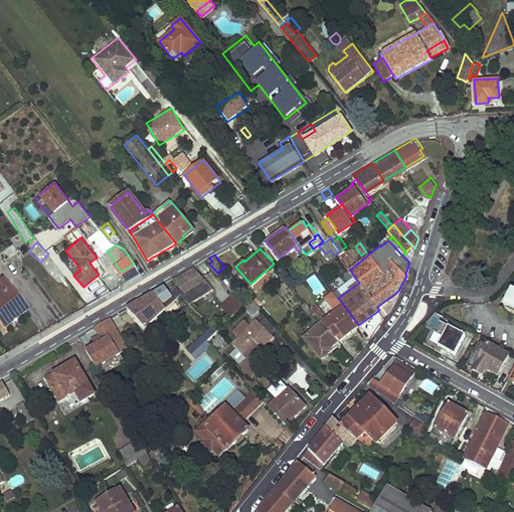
[(324,263),(320,258),(312,264),(316,268),(324,263)]
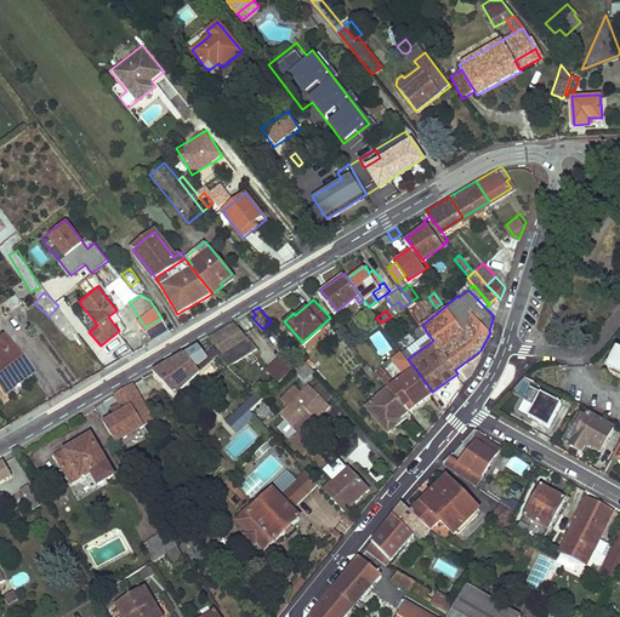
[(398,325),(391,316),(381,323),(388,332),(398,325)]
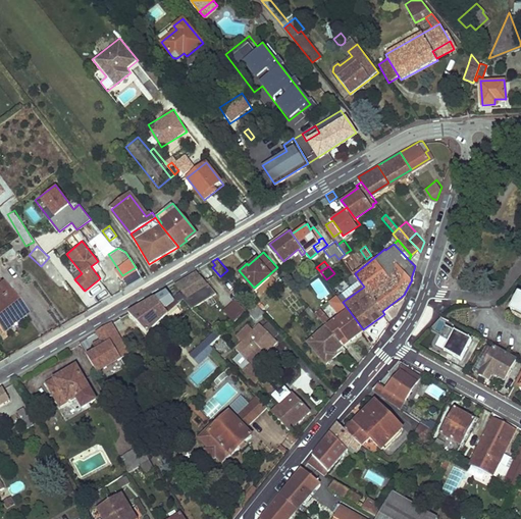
[(175,282),(186,294),(208,281),(197,270),(175,282)]
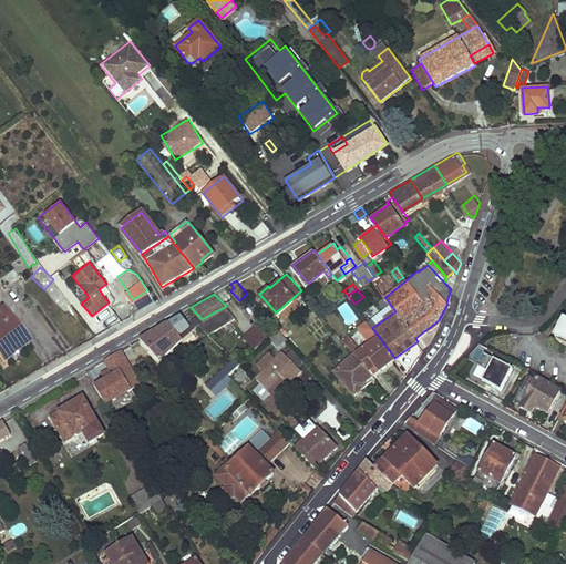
[(346,298),(337,304),(347,322),(357,317),(346,298)]
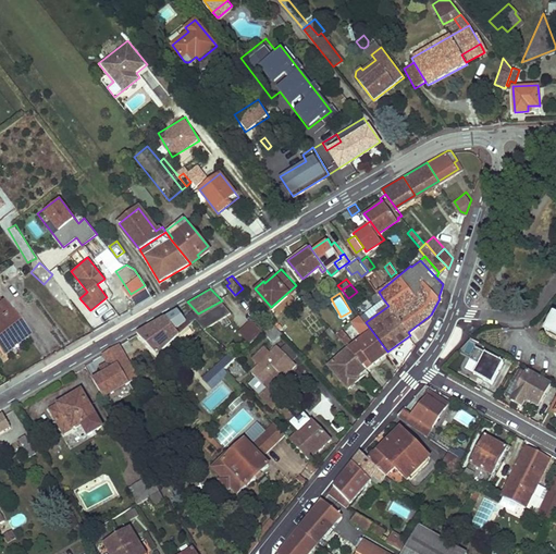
[(309,311),(314,307),(306,297),(300,302),(304,305),(308,310),(309,311)]
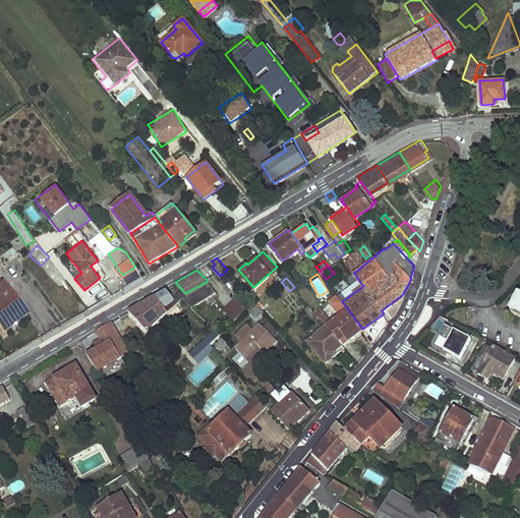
[(363,286),(357,278),(337,294),(342,301),(363,286)]
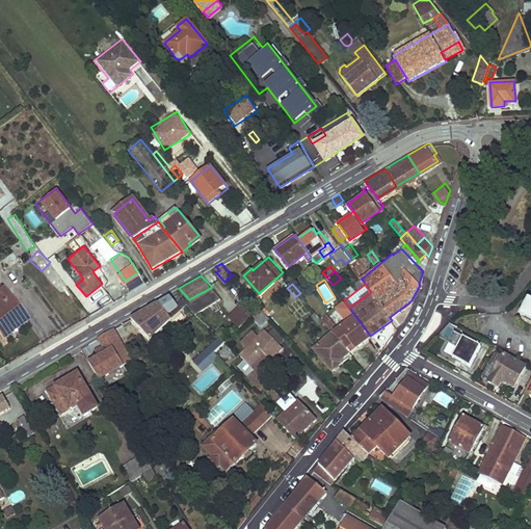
[(0,331),(3,336),(27,318),(3,286),(1,287),(0,285),(0,331)]
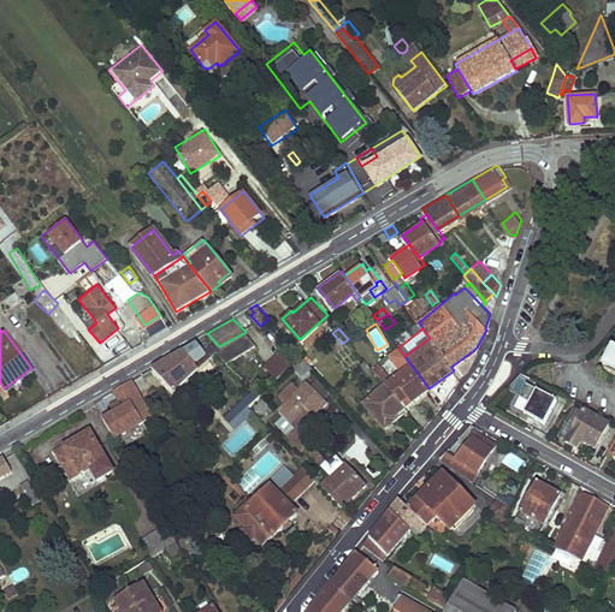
[(246,332),(219,346),(230,357),(254,343),(246,332)]
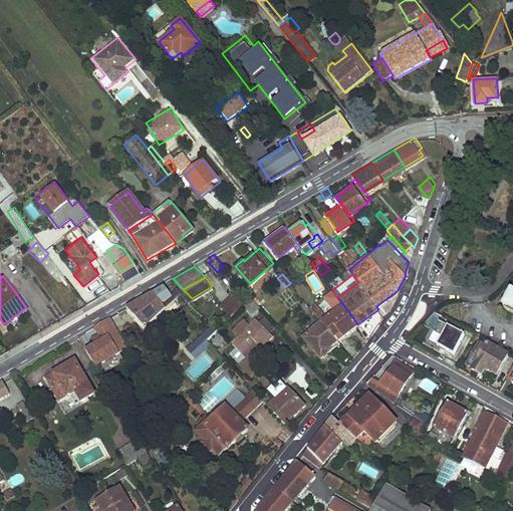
[(126,305),(145,323),(164,305),(165,304),(161,300),(172,294),(163,284),(126,305)]
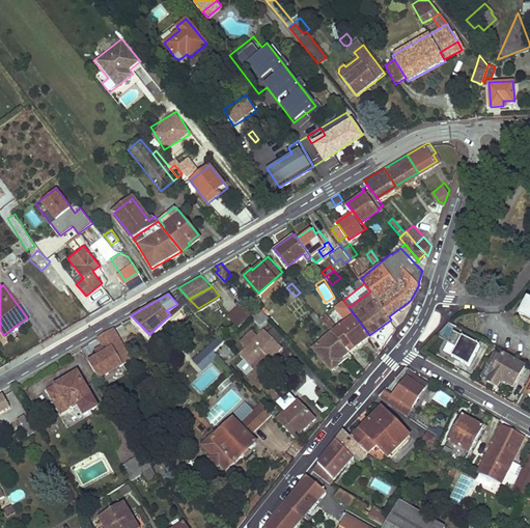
[(529,297),(528,297),(520,313),(529,320),(529,297)]
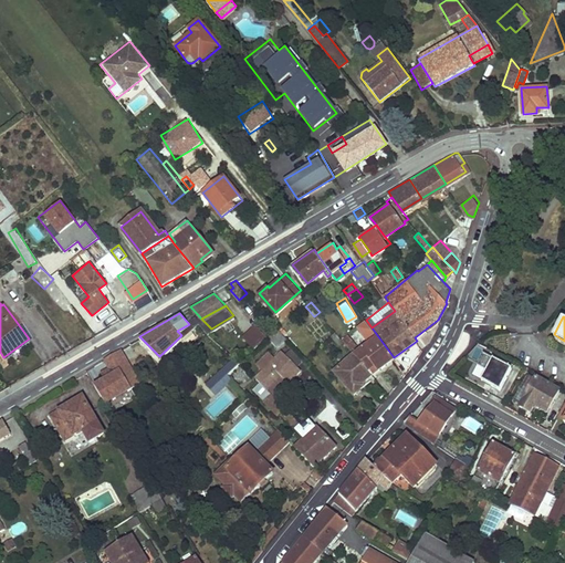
[(355,352),(373,372),(394,357),(372,327),(366,320),(358,325),(369,342),(355,352)]
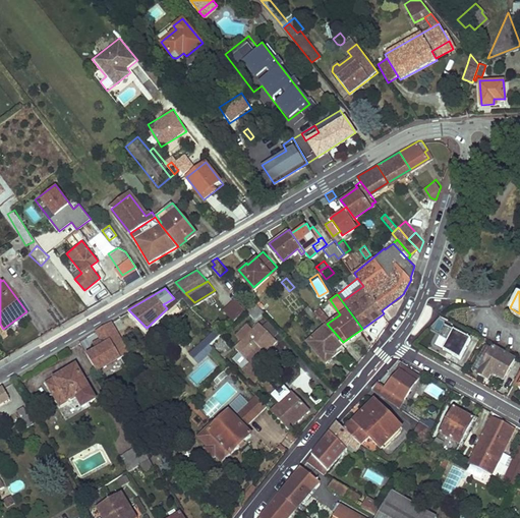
[(233,297),(223,306),(234,320),(243,310),(233,297)]
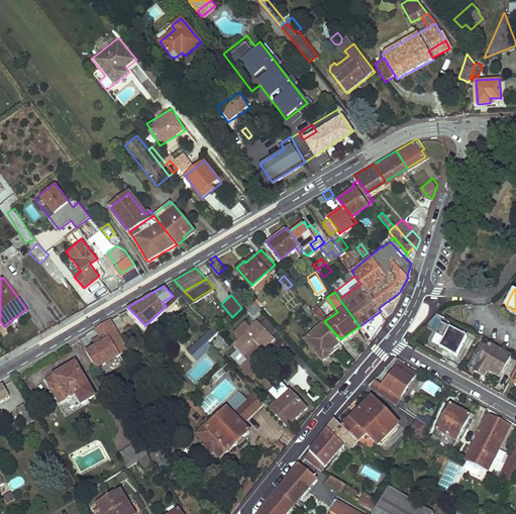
[(245,306),(253,315),(262,307),(253,299),(245,306)]
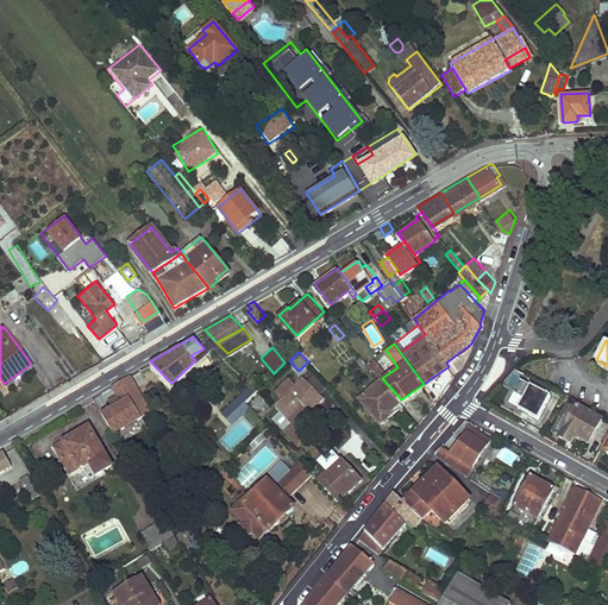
[(369,363),(361,354),(357,358),(365,369),(370,364),(369,363)]
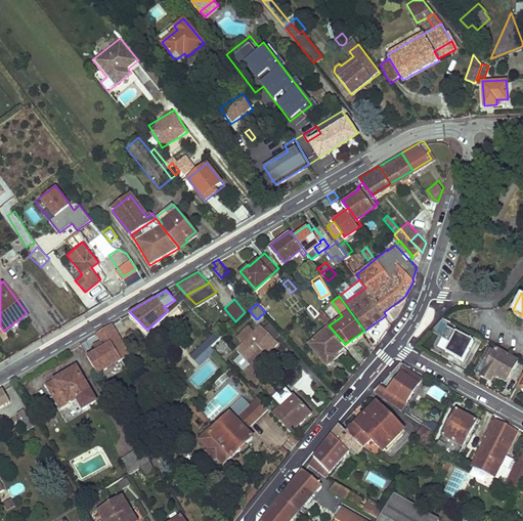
[(331,316),(323,307),(317,312),(318,313),(325,321),(331,316)]
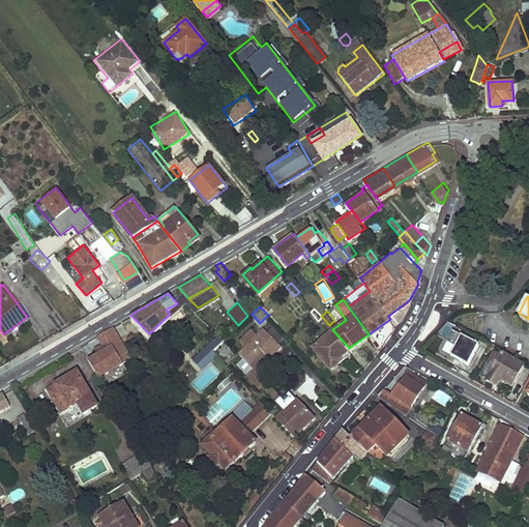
[(149,333),(154,340),(174,321),(169,315),(149,333)]
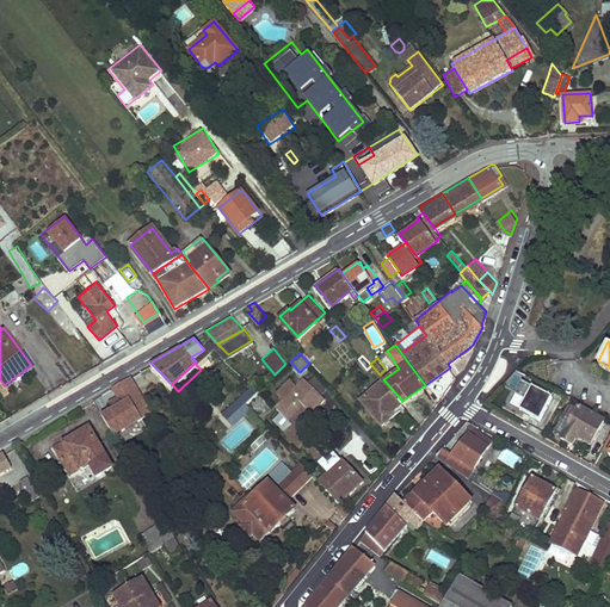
[(330,385),(318,371),(307,381),(320,394),(330,385)]
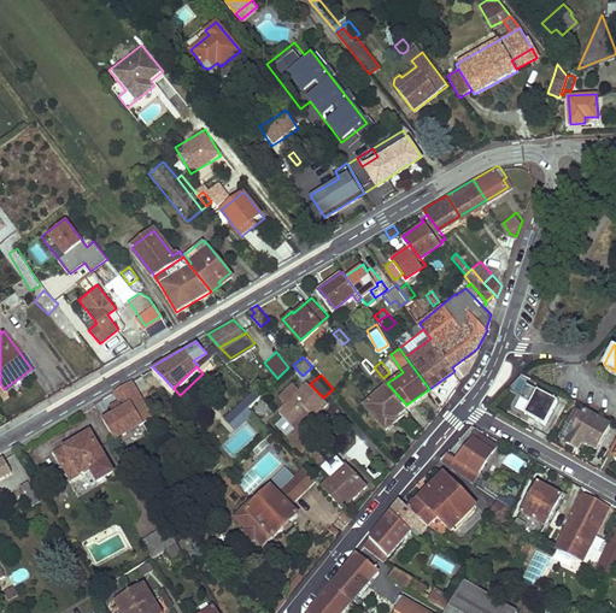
[(150,412),(132,379),(122,385),(128,395),(128,396),(144,420),(151,417),(150,412)]
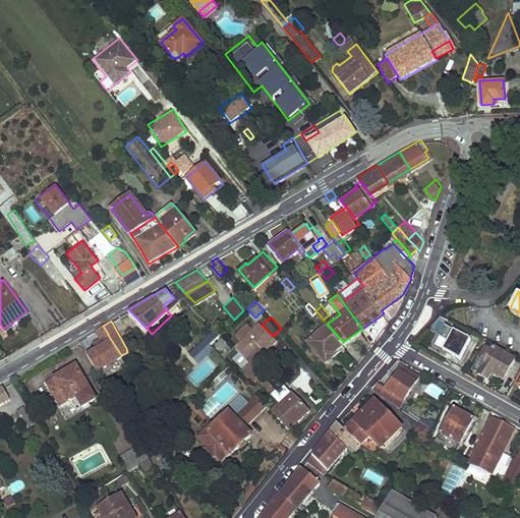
[(262,325),(258,322),(252,328),(247,323),(236,332),(241,338),(233,345),(245,357),(249,361),(250,362),(263,350),(276,339),(262,325)]
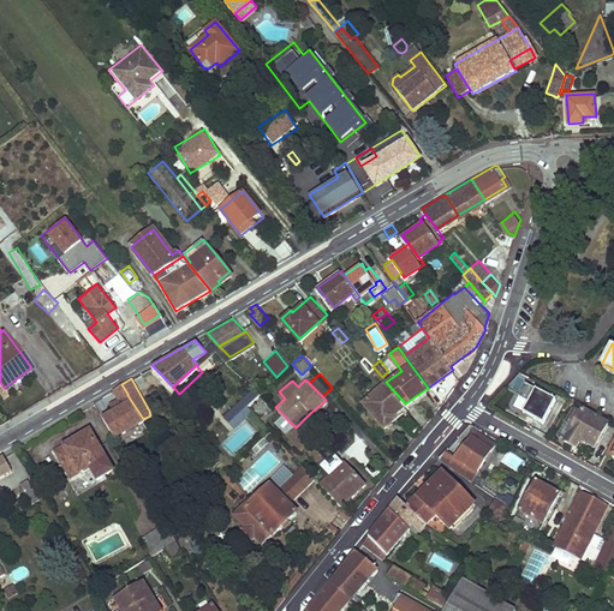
[(363,401),(385,425),(395,415),(393,413),(405,403),(386,382),(385,381),(363,401)]
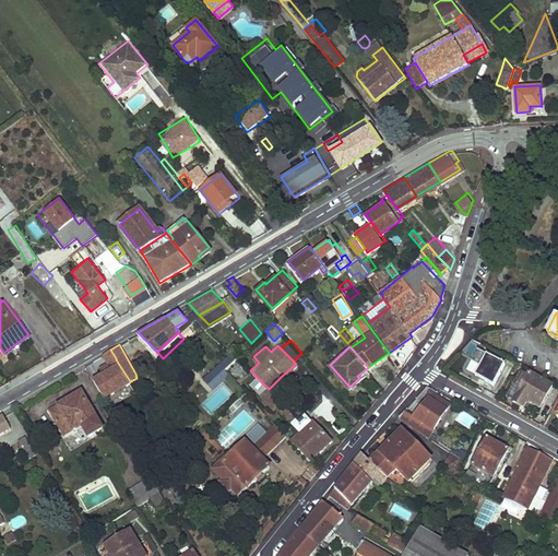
[(477,346),(471,358),(479,364),(474,374),(493,383),(505,363),(477,346)]
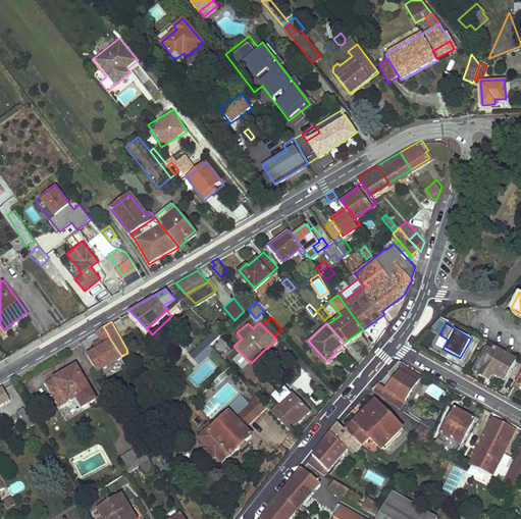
[(103,326),(97,329),(102,339),(108,334),(103,326)]
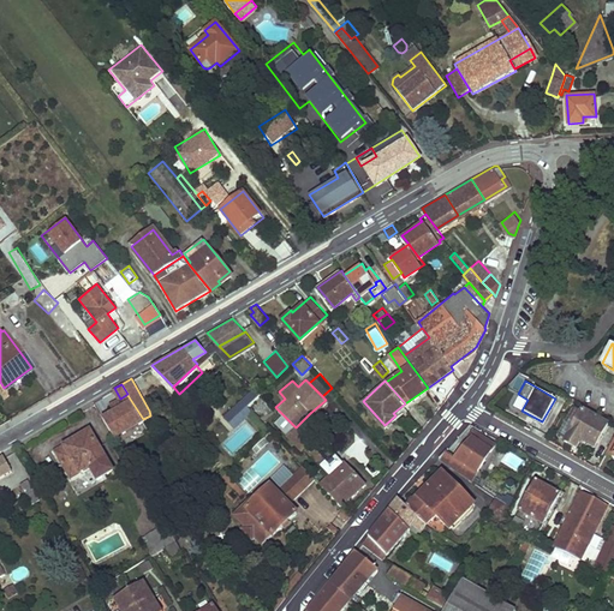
[(234,430),(251,412),(246,407),(257,396),(250,389),(222,418),(234,430)]
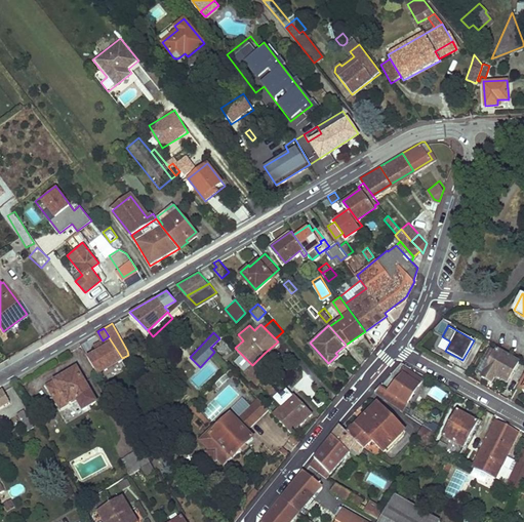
[(98,350),(89,356),(97,369),(104,365),(106,368),(122,358),(109,337),(109,336),(103,340),(95,345),(98,350)]
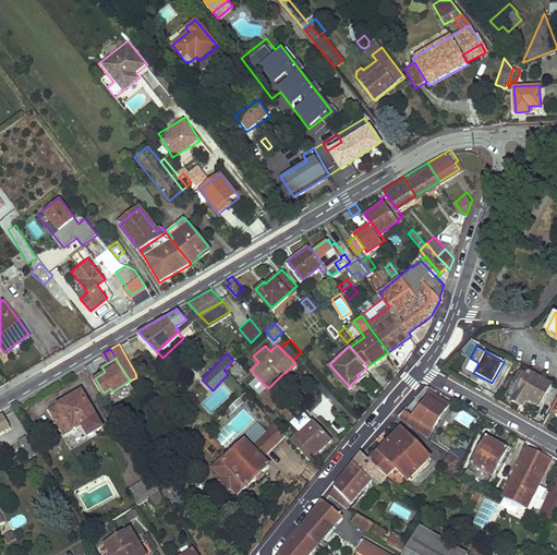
[(505,390),(513,396),(527,373),(518,368),(505,390)]
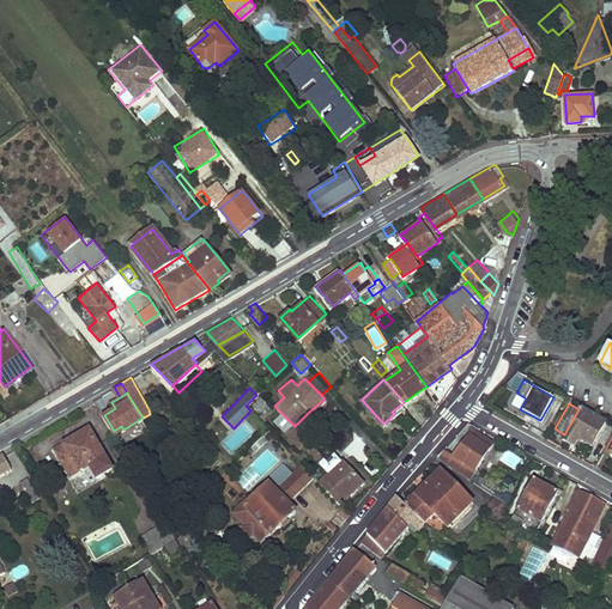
[(579,437),(591,444),(605,419),(581,406),(579,409),(564,434),(562,437),(574,444),(579,437)]
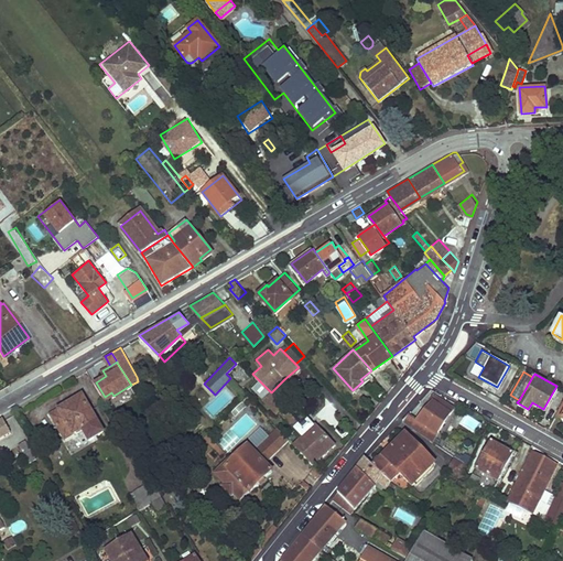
[(262,398),(277,411),(279,410),(283,405),(282,403),(271,392),(270,391),(262,398)]
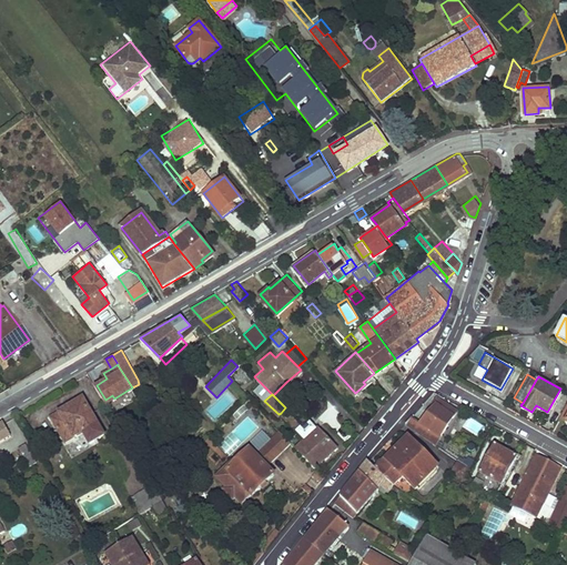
[(52,415),(66,439),(83,427),(91,440),(103,432),(83,396),(52,415)]
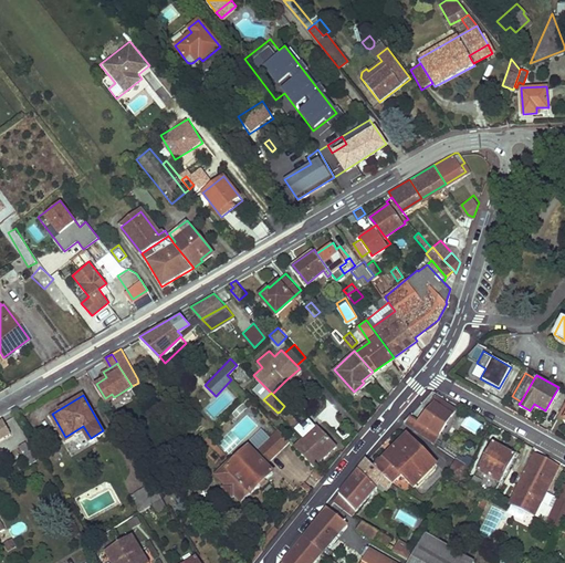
[(404,418),(438,442),(443,435),(438,431),(454,408),(435,396),(422,413),(418,418),(409,413),(404,418)]
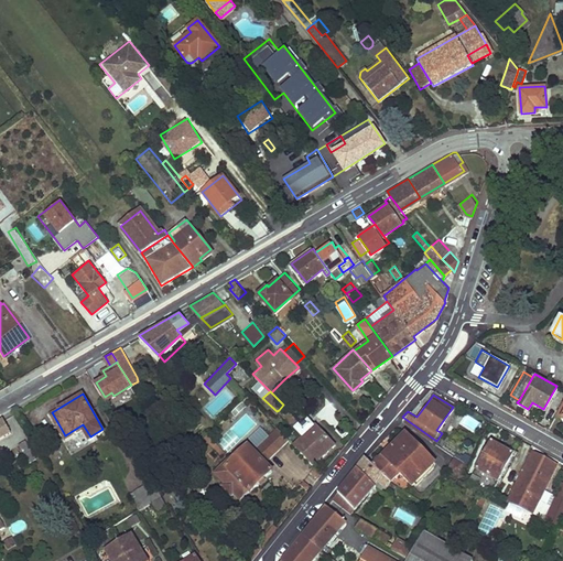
[(408,411),(417,417),(421,411),(413,406),(408,411)]
